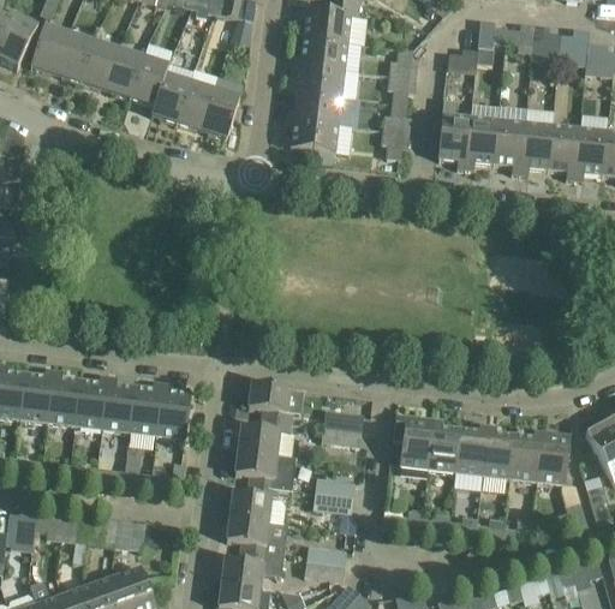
[(37,29),(35,28),(9,15),(6,21),(0,17),(0,0),(0,60),(17,69),(37,29)]
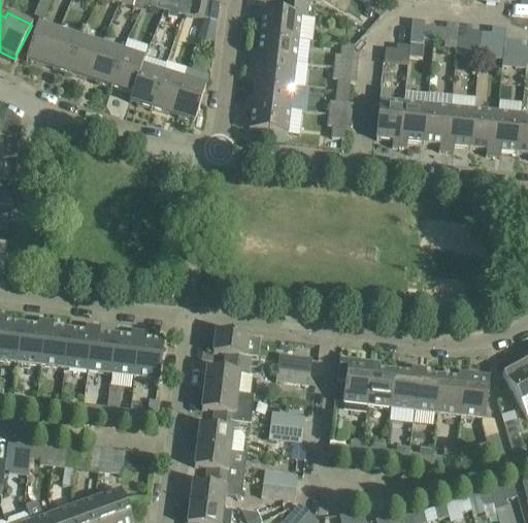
[(176,15),(179,1),(171,0),(168,13),(176,15)]
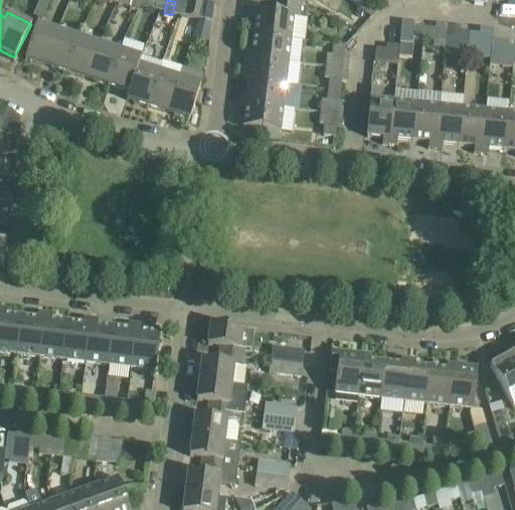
[(188,0),(186,13),(211,18),(213,1),(210,0),(188,0)]
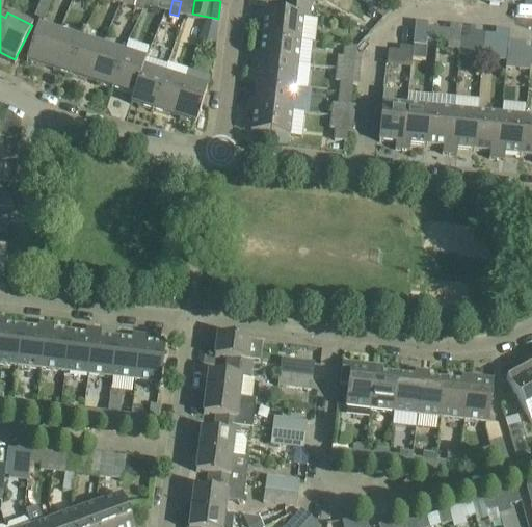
[(309,15),(310,3),(303,0),(282,0),(281,10),(259,7),(258,16),(264,17),(262,33),(300,37),(302,14),(309,15)]
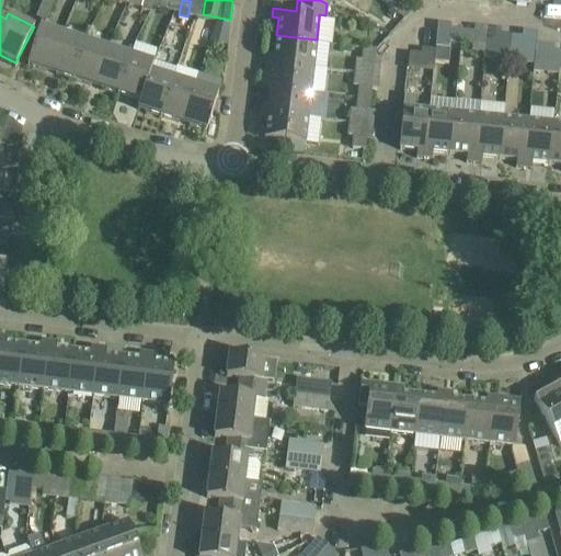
[(45,18),(50,7),(42,3),(36,14),(45,18)]
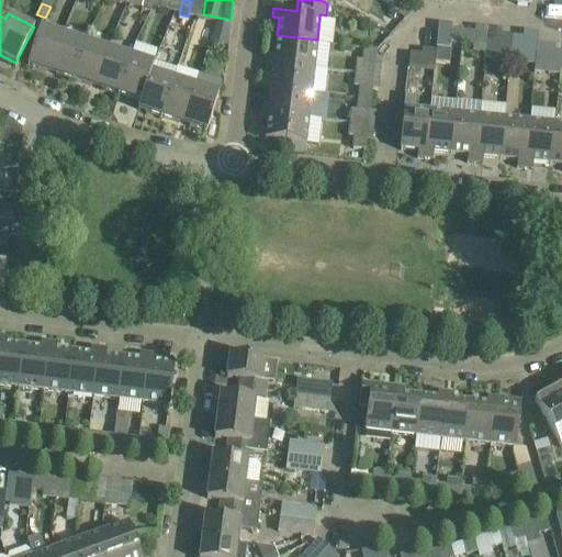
[(461,40),(462,29),(449,28),(450,22),(438,21),(436,43),(448,44),(449,37),(461,40)]
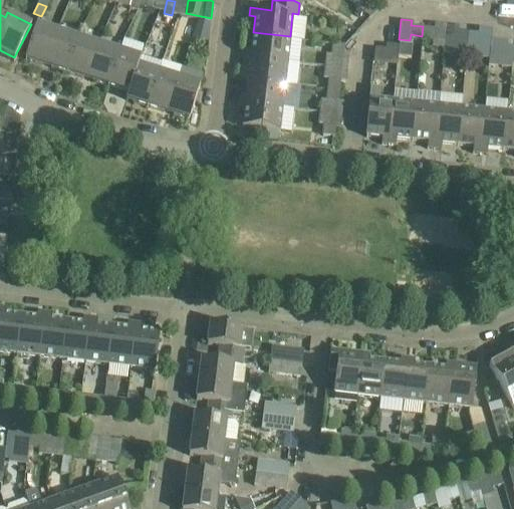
[(57,28),(55,27),(36,21),(25,55),(46,62),(57,28)]
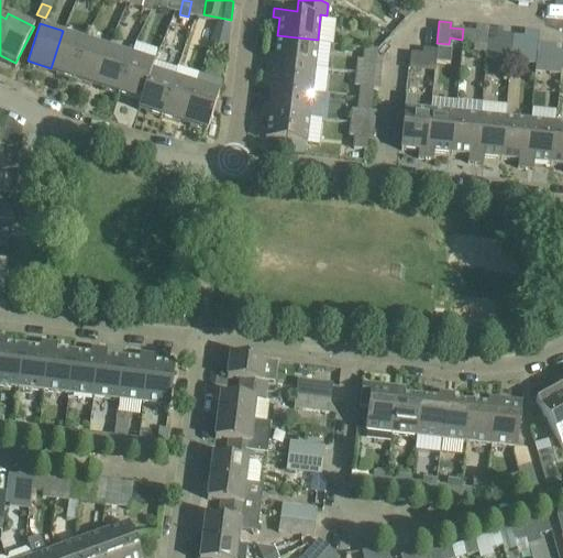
[(512,44),(514,33),(500,32),(501,28),(489,25),(486,56),(509,58),(510,44),(512,44)]
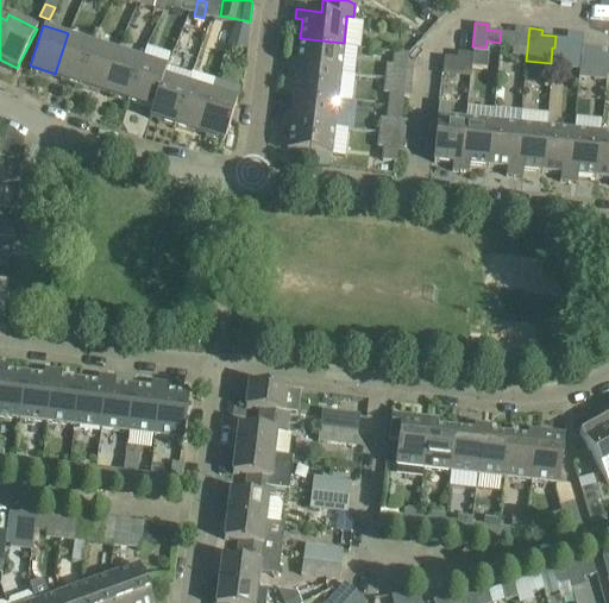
[(514,32),(502,31),(501,31),(500,43),(513,44),(514,32)]
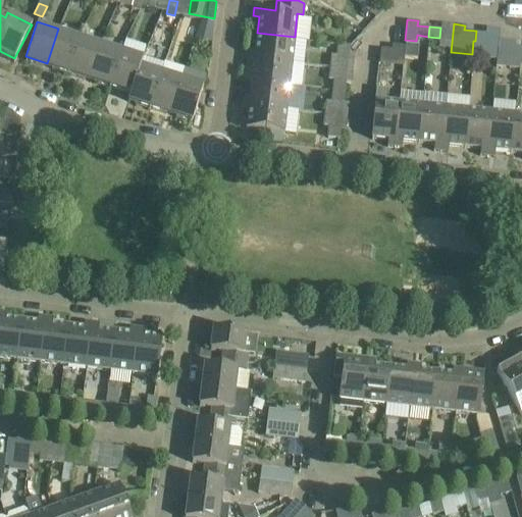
[(68,70),(80,35),(58,29),(47,63),(68,70)]
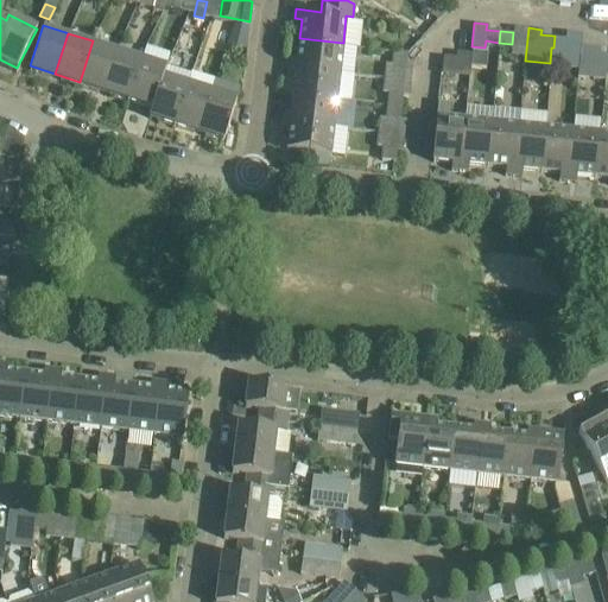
[(568,37),(555,36),(553,48),(565,49),(568,37)]
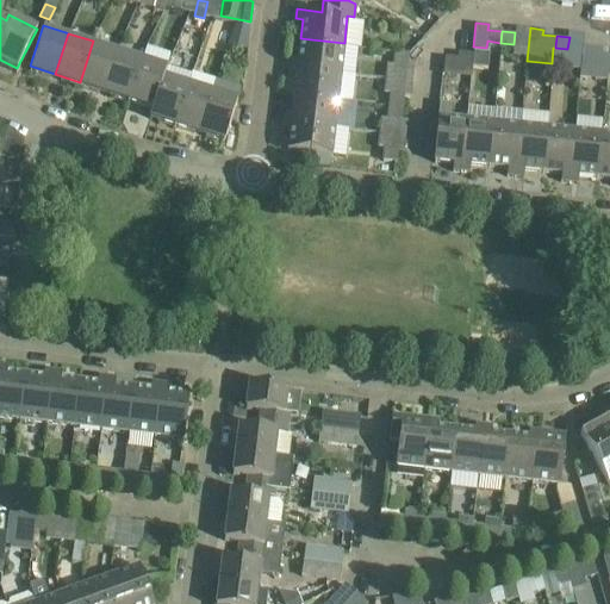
[(341,69),(344,43),(300,38),(298,56),(291,55),(291,64),(341,69)]
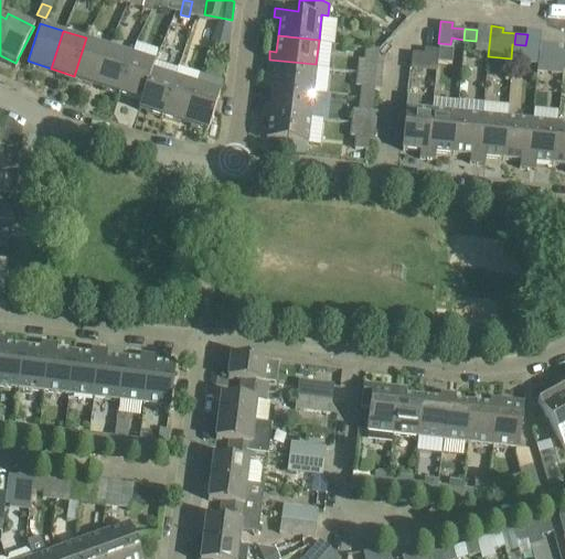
[(96,83),(108,45),(86,38),(74,76),(96,83)]
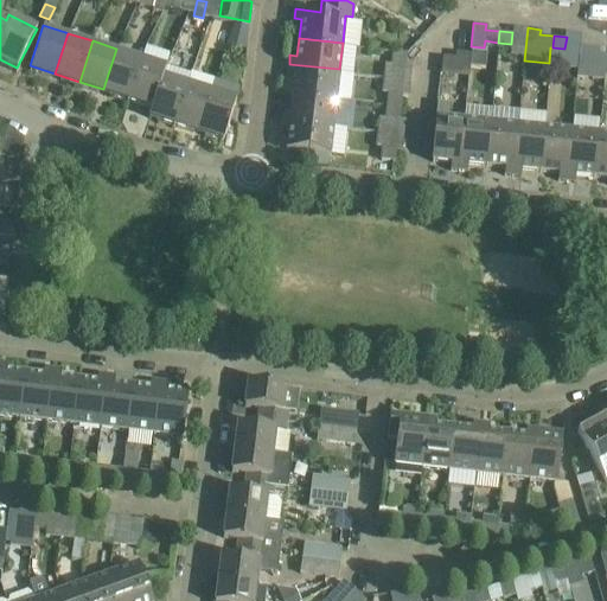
[(408,50),(394,48),(393,61),(406,62),(408,50)]
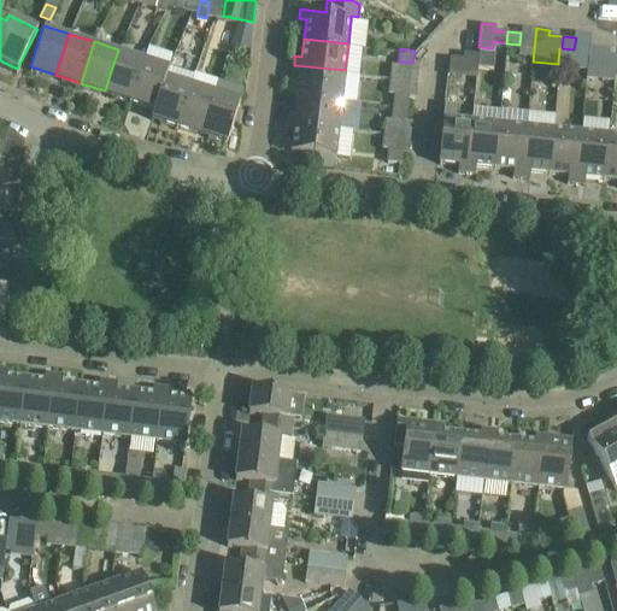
[(130,99),(144,57),(118,50),(105,90),(130,99)]
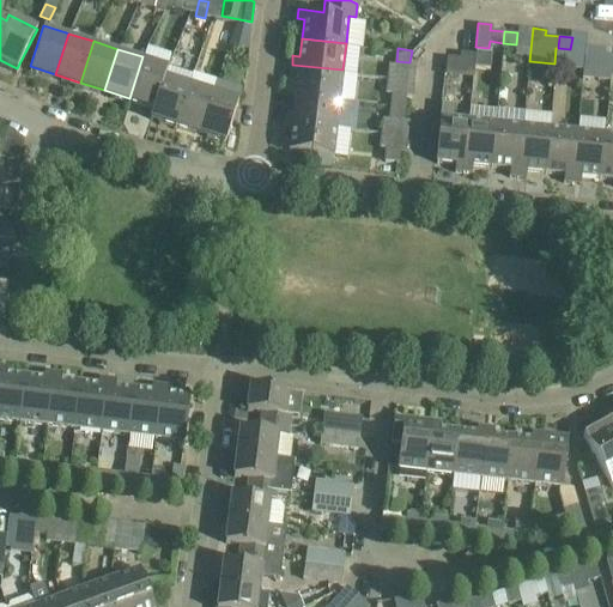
[(447,54),(445,67),(445,70),(459,71),(457,77),(471,78),(473,53),(460,52),(460,55),(447,54)]
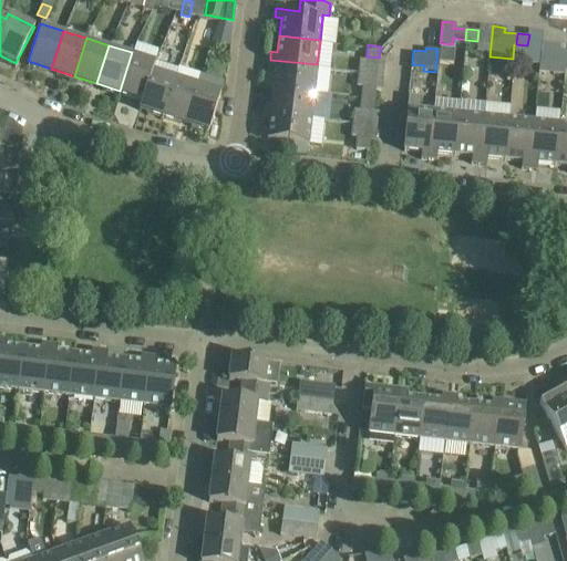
[(566,50),(553,49),(553,59),(566,61),(566,50)]
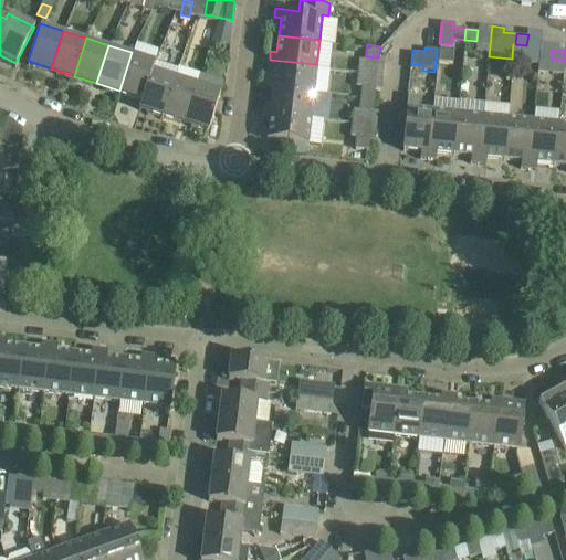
[(155,60),(154,60),(132,52),(119,91),(142,97),(139,106),(152,69),(155,60)]
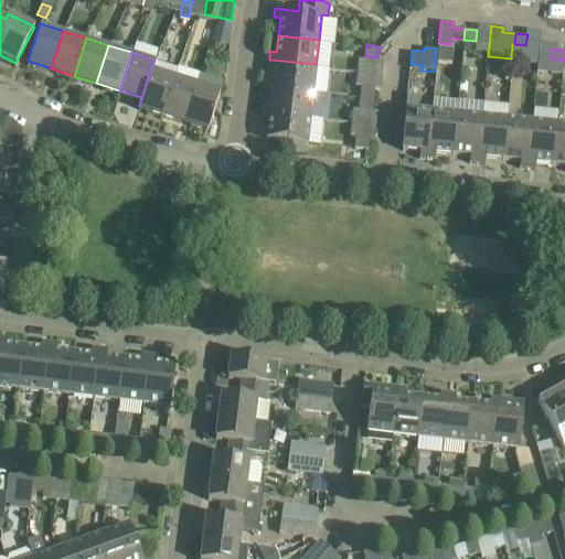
[(313,89),(316,64),(269,60),(268,67),(275,67),(273,85),(313,89)]
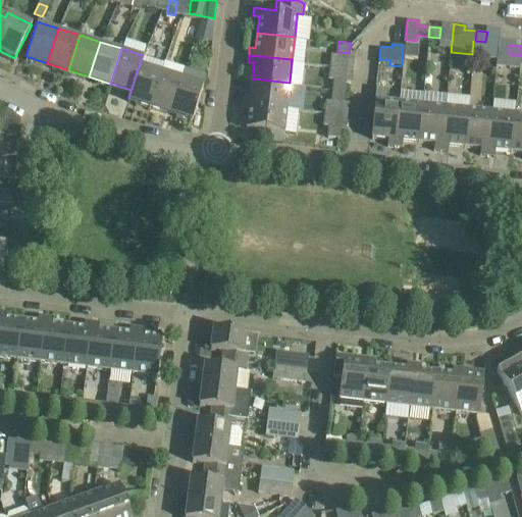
[(150,104),(161,69),(140,63),(128,98),(150,104)]
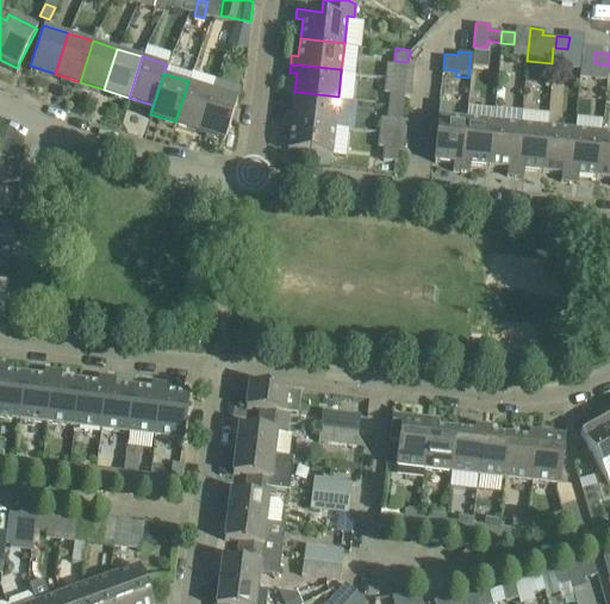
[(199,130),(212,89),(188,81),(175,122),(199,130)]
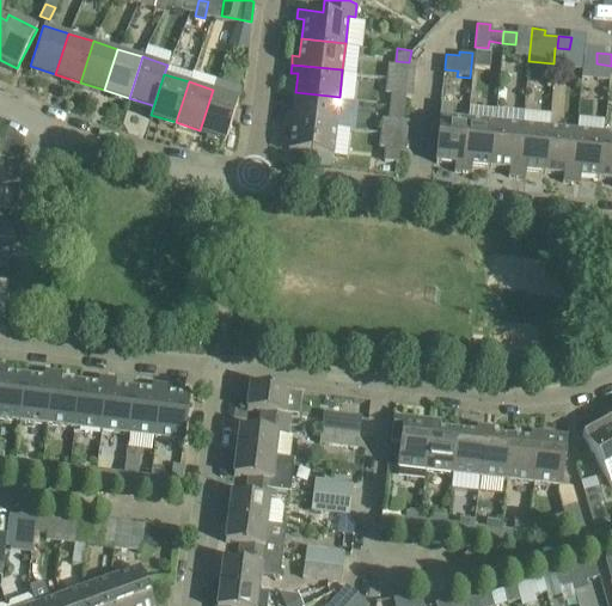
[(226,139),(238,98),(238,97),(240,90),(215,81),(213,90),(200,130),(226,139)]
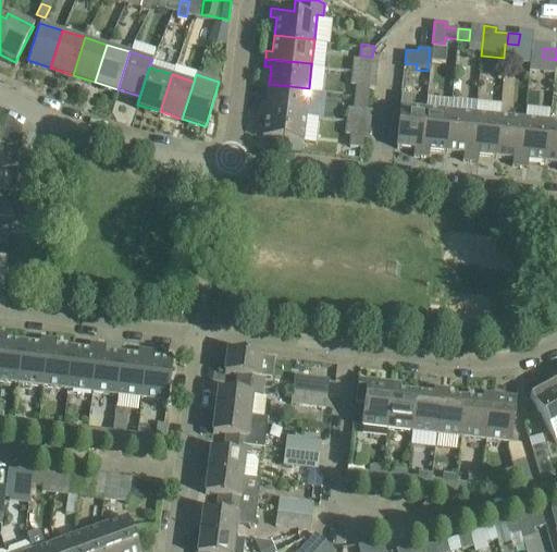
[(369,83),(357,82),(356,94),(368,95),(369,83)]
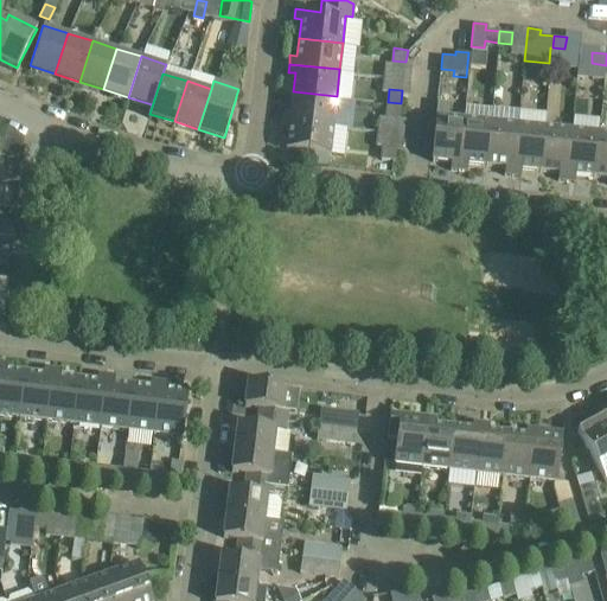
[(333,123),(337,96),(293,91),(291,109),(283,109),(282,117),(333,123)]
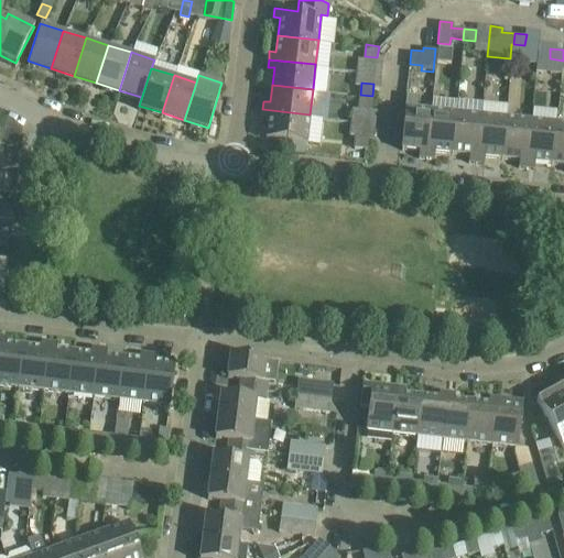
[(431,108),(430,108),(432,95),(409,93),(408,106),(405,105),(401,152),(426,154),(431,108)]
